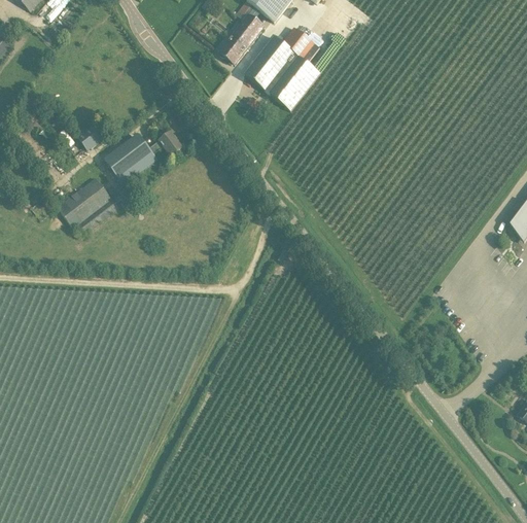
[(19,0),(30,9),(38,0),(19,0)]
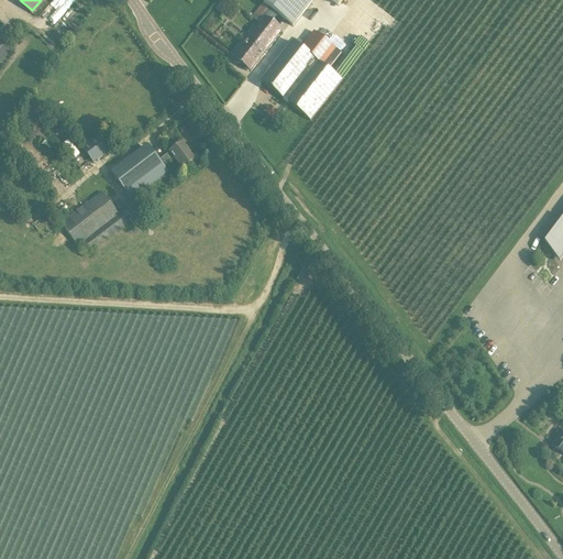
[(293,22),(298,15),(309,0),(335,0),(339,2),(340,0),(263,0),(256,9),(252,14),(260,21),(234,54),(235,55),(235,57),(239,59),(240,59),(244,63),(244,65),(247,67),(250,67),(251,67),(282,29),(282,28),(265,14),(272,6),(282,13),(293,22)]
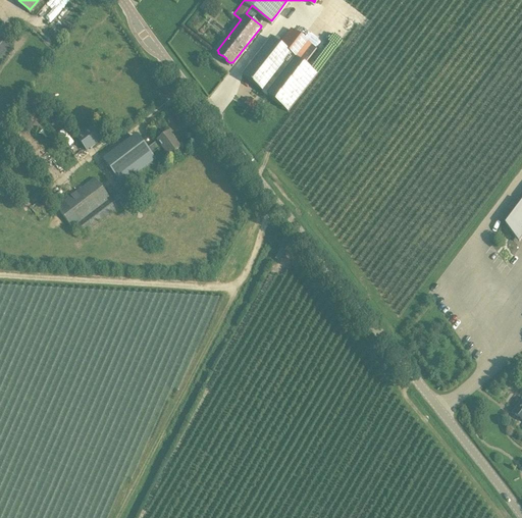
[(271,36),(243,73),(289,108),(317,71),(304,61),(316,46),(292,26),(282,37),(276,33),(273,37),(271,36)]
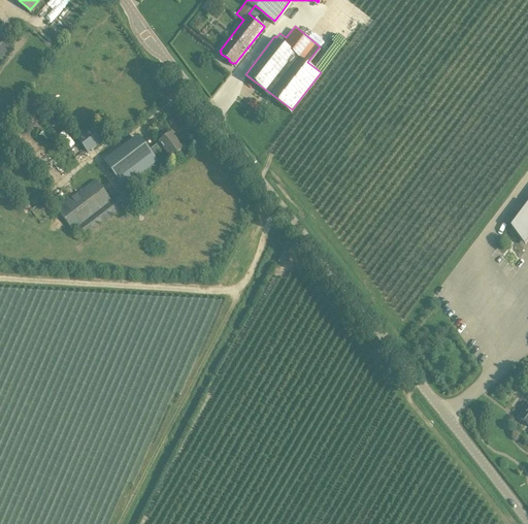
[(0,61),(11,45),(0,37),(0,36),(0,61)]
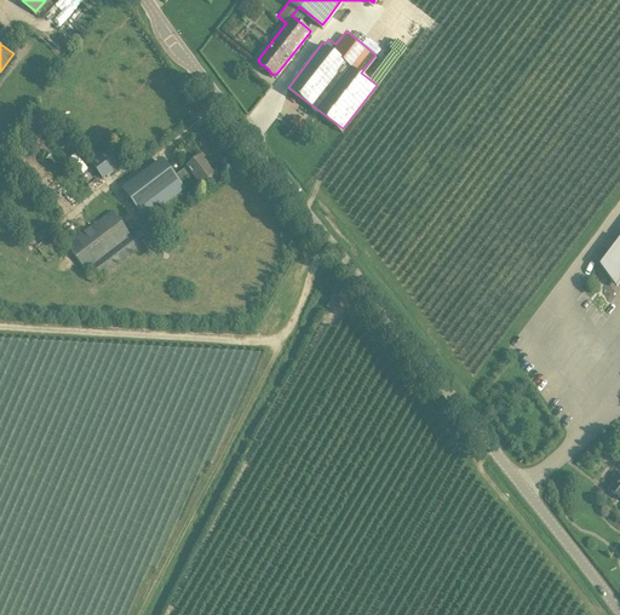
[(299,127),(305,121),(297,115),(292,122),(299,127)]
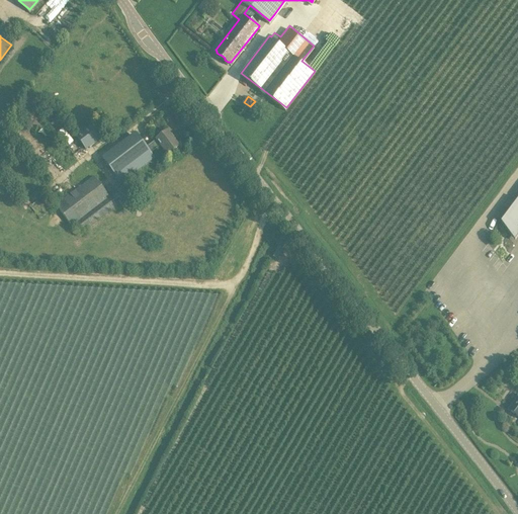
[(105,133),(96,119),(76,134),(86,147),(105,133)]
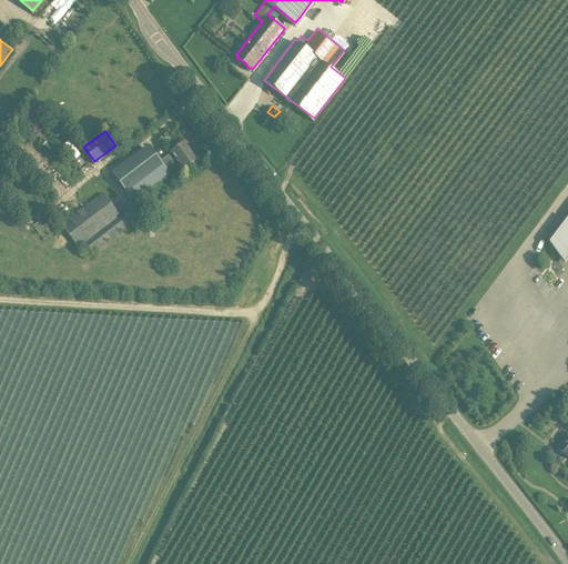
[(185,168),(196,159),(183,142),(172,150),(160,160),(151,147),(138,157),(135,154),(130,159),(129,159),(112,171),(132,198),(169,170),(165,165),(176,157),(185,168)]
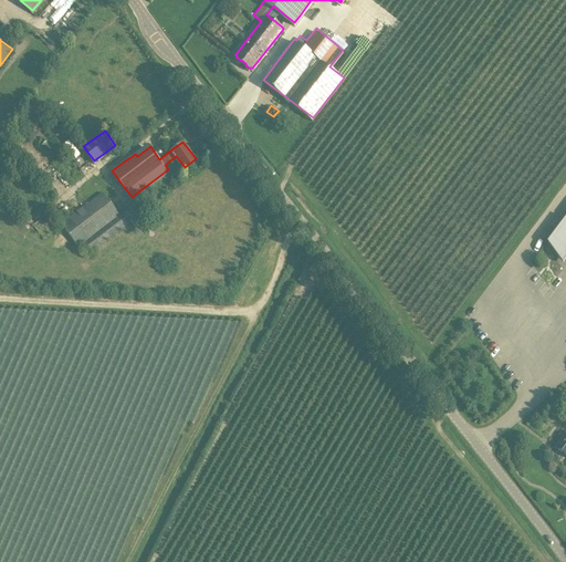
[(92,249),(127,222),(119,211),(119,212),(103,190),(61,221),(77,243),(84,239),(92,249)]
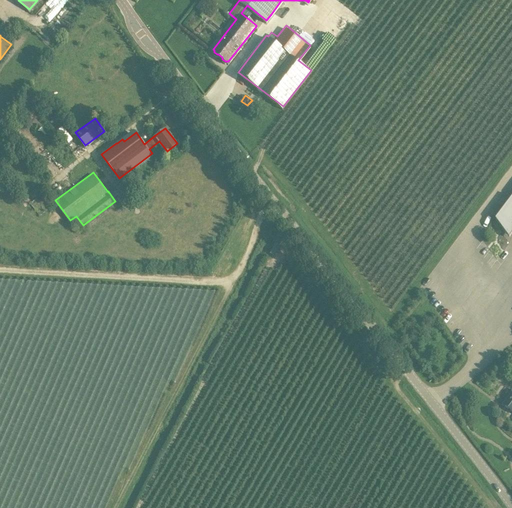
[(511,193),(495,217),(509,236),(511,231),(511,193)]
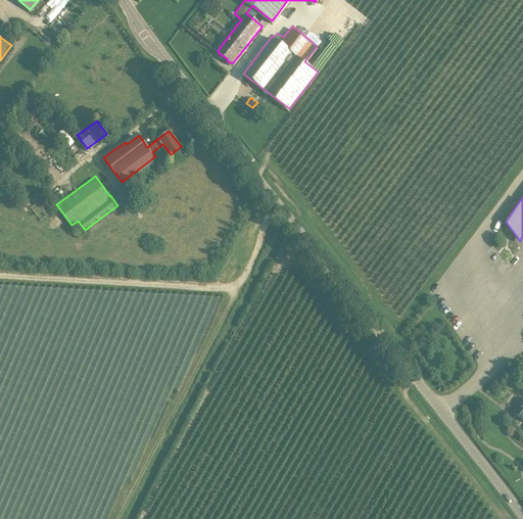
[(286,247),(289,240),(281,237),(278,243),(279,243),(280,244),(286,247)]
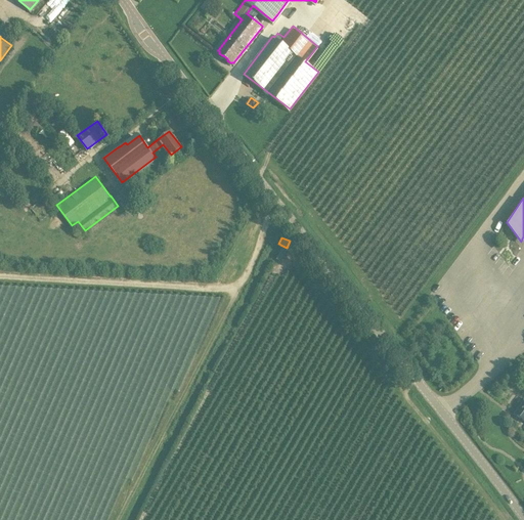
[(445,284),(437,297),(442,300),(450,287),(445,284)]
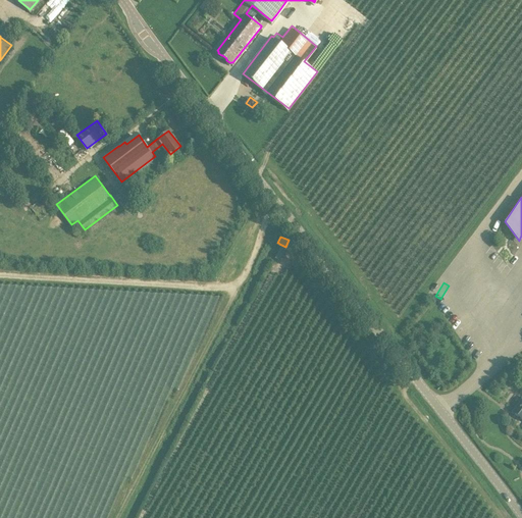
[(521,397),(513,409),(521,416),(521,397)]
